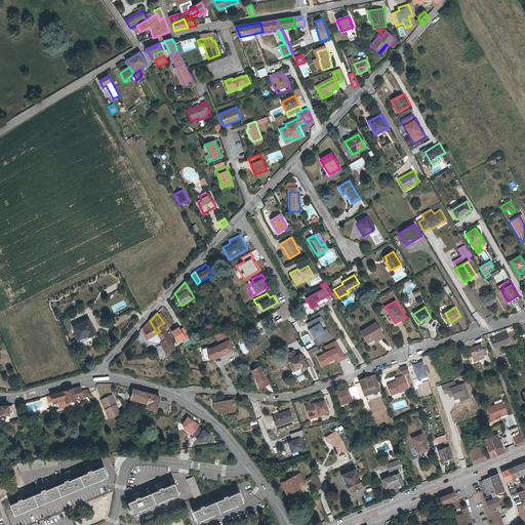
[(324,321),(321,315),(308,323),(310,327),(309,328),(314,337),(316,335),(320,341),(331,334),(326,327),(325,328),(321,322),(324,321)]
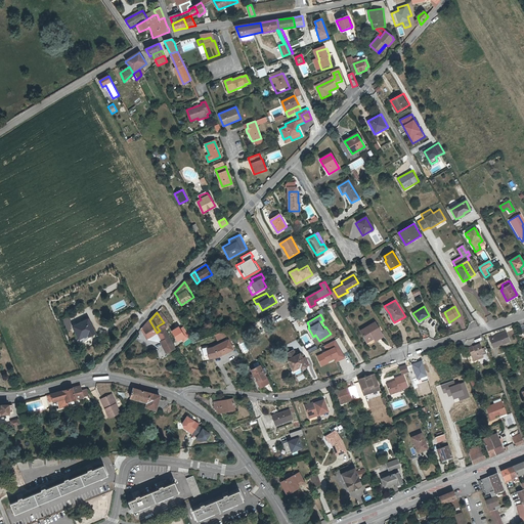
[(82,320),(82,322),(74,326),(79,339),(88,335),(89,337),(90,336),(90,337),(91,338),(92,338),(93,338),(94,337),(95,336),(95,335),(94,334),(95,334),(87,317),(82,320)]
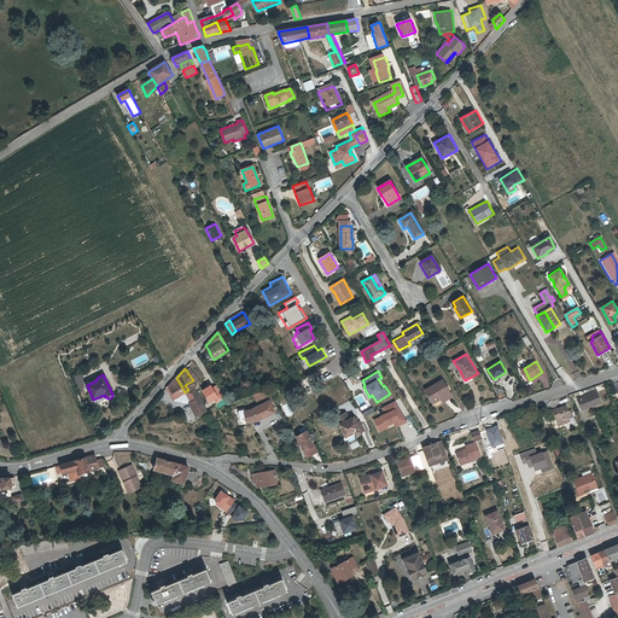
[(176,378),(168,386),(175,400),(185,392),(176,378)]
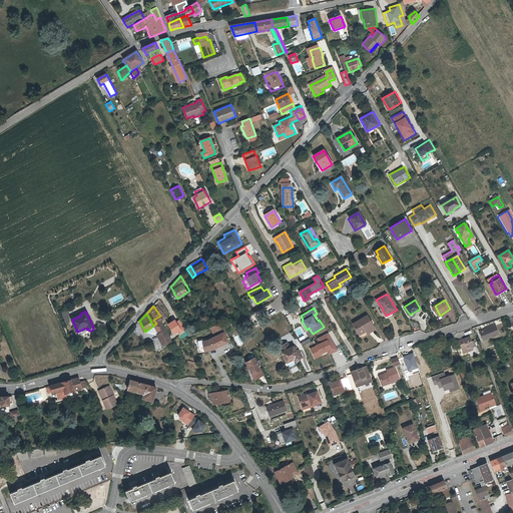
[(375,329),(367,316),(353,324),(359,334),(365,330),(367,334),(375,329)]
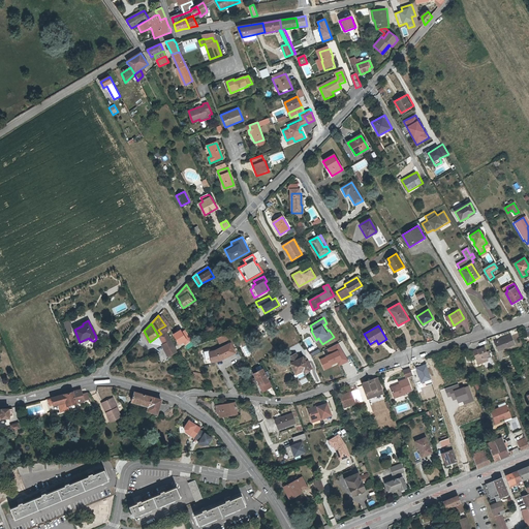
[(166,332),(161,334),(158,336),(163,344),(170,340),(166,332)]
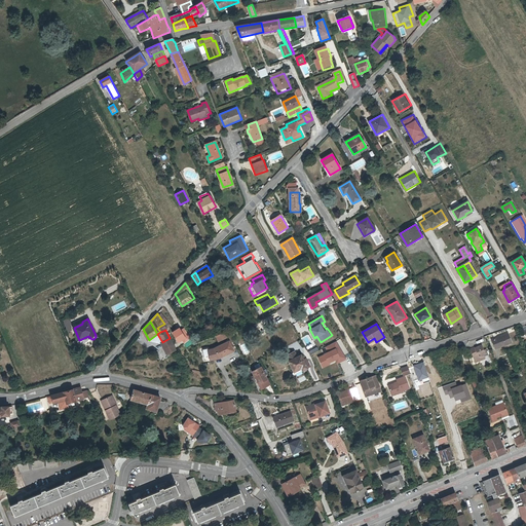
[(215,335),(217,341),(228,337),(225,332),(215,335)]
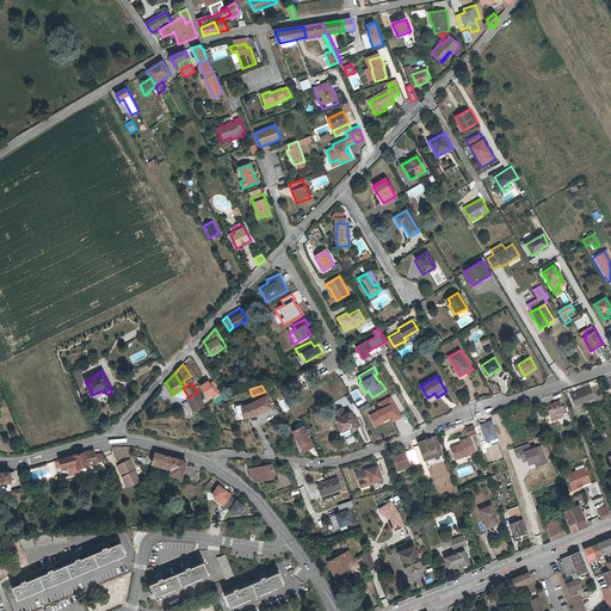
[(596,397),(591,387),(578,390),(572,393),(576,406),(596,397)]
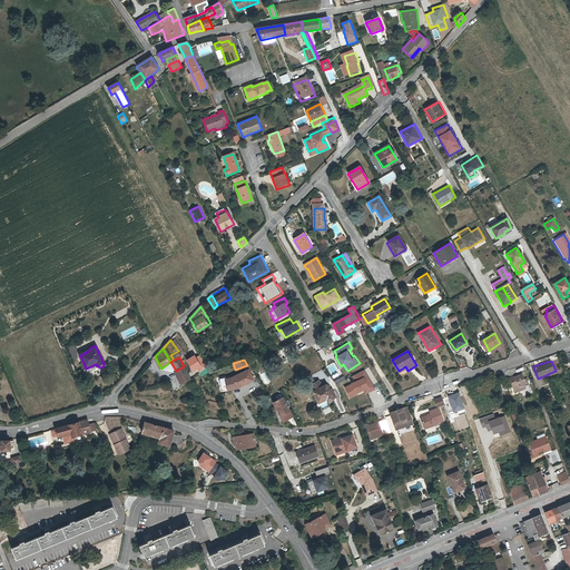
[(182,384),(192,381),(184,366),(176,371),(174,372),(182,384)]
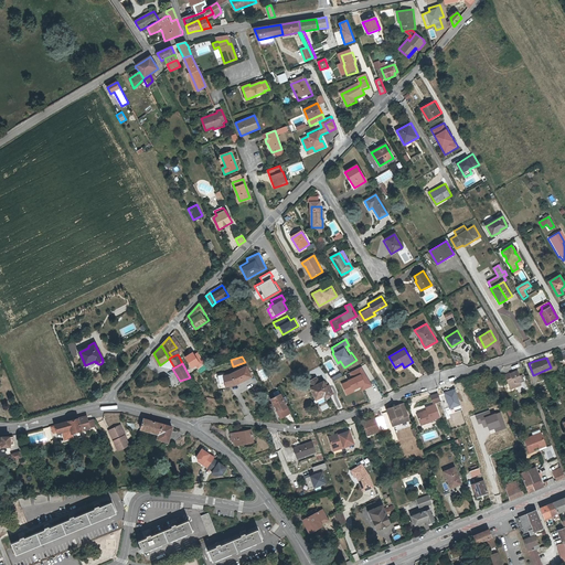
[(351,377),(340,383),(347,394),(360,387),(362,391),(372,385),(361,365),(348,372),(351,377)]
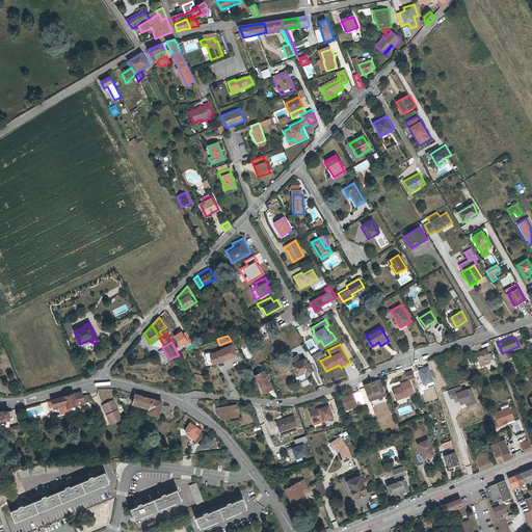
[(205,355),(208,366),(222,364),(236,354),(232,345),(217,352),(205,355)]
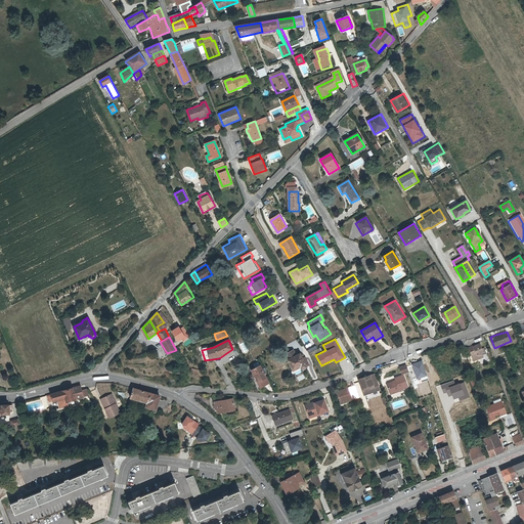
[(480,343),(474,346),(474,348),(479,346),(482,353),(484,353),(480,343)]
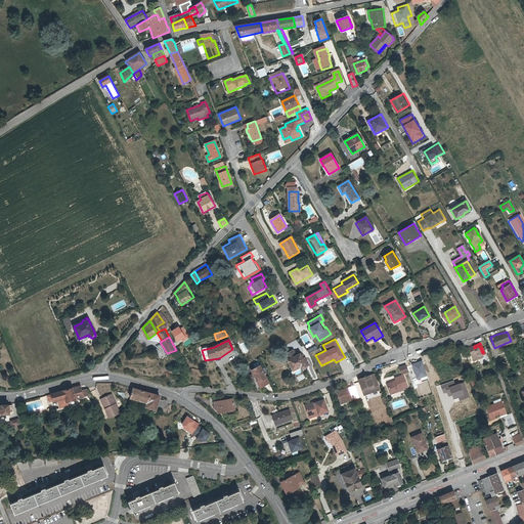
[(484,357),(482,353),(479,346),(474,348),(470,350),(474,361),(484,357)]
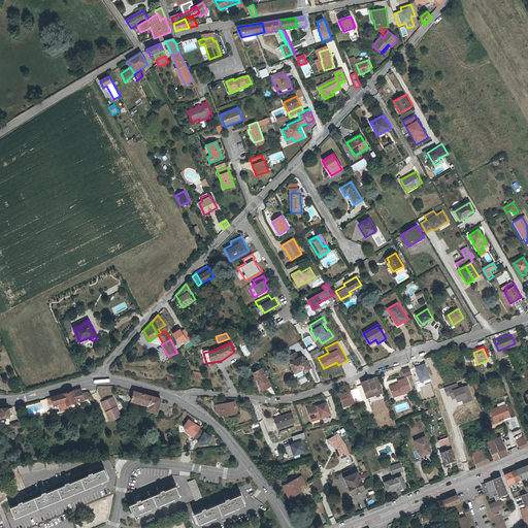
[(288,357),(290,361),(290,362),(295,372),(302,369),(303,371),(309,368),(302,356),(298,358),(296,353),(288,357)]
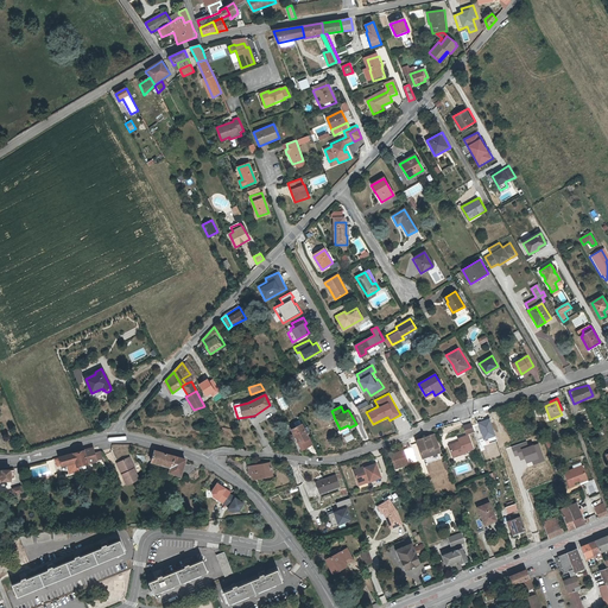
[(491,418),(479,423),(485,441),(495,437),(491,418)]
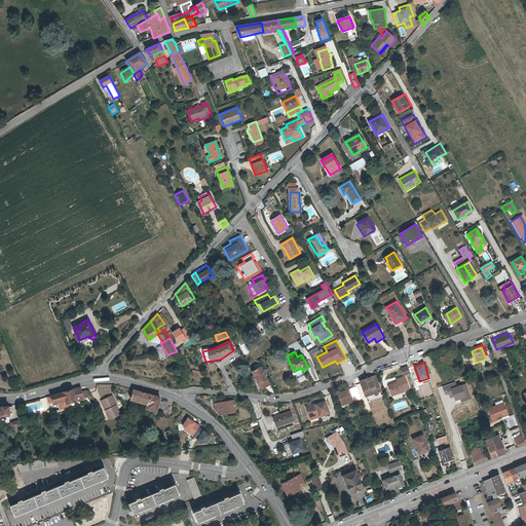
[(402,369),(404,375),(410,373),(408,366),(402,369)]
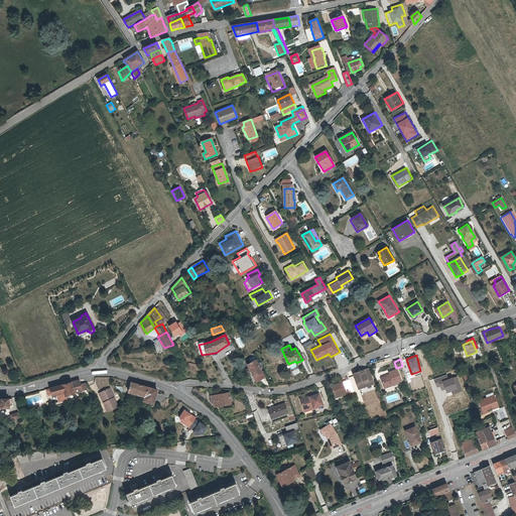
[(251,373),(256,383),(266,377),(257,360),(247,364),(249,368),(246,369),(249,374),(251,373)]
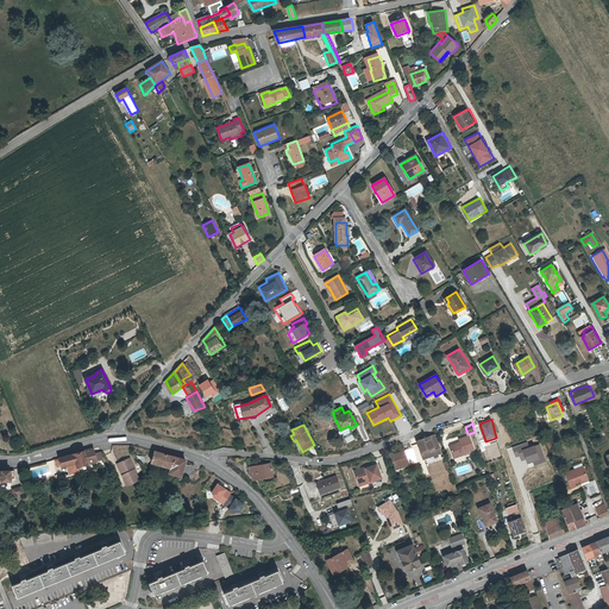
[(435,434),(418,440),(424,460),(444,453),(435,434)]
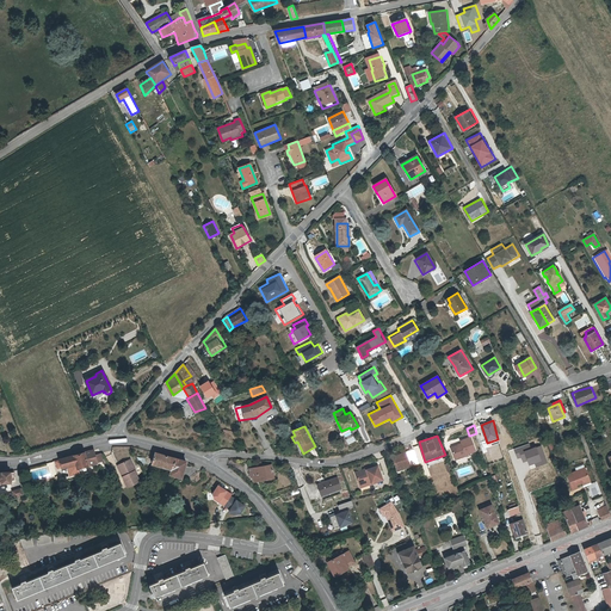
[(451,448),(455,457),(461,456),(462,457),(467,456),(466,455),(476,451),(471,437),(461,440),(462,444),(451,448)]
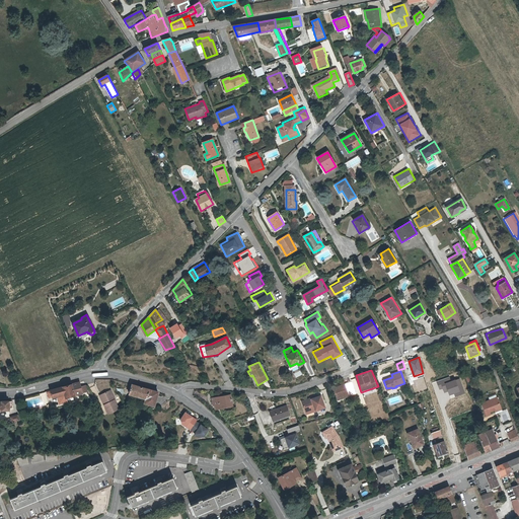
[(176,378),(173,372),(167,374),(169,381),(176,378)]
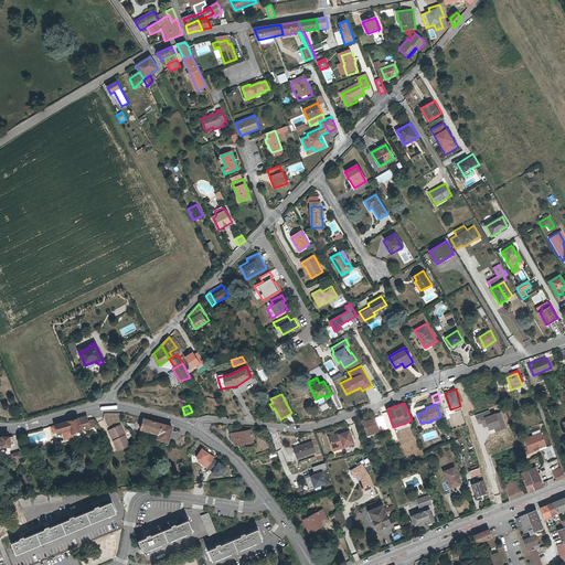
[(491,409),(476,415),(479,425),(482,423),(483,428),(488,426),(491,434),(507,427),(501,412),(492,415),(491,409)]
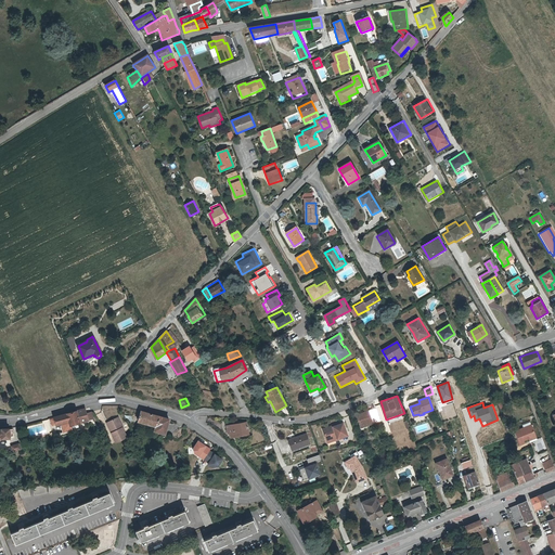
[(52,420),(53,425),(56,424),(56,425),(63,424),(69,422),(72,426),(72,425),(89,421),(87,414),(86,409),(84,409),(54,417),(55,418),(52,420)]
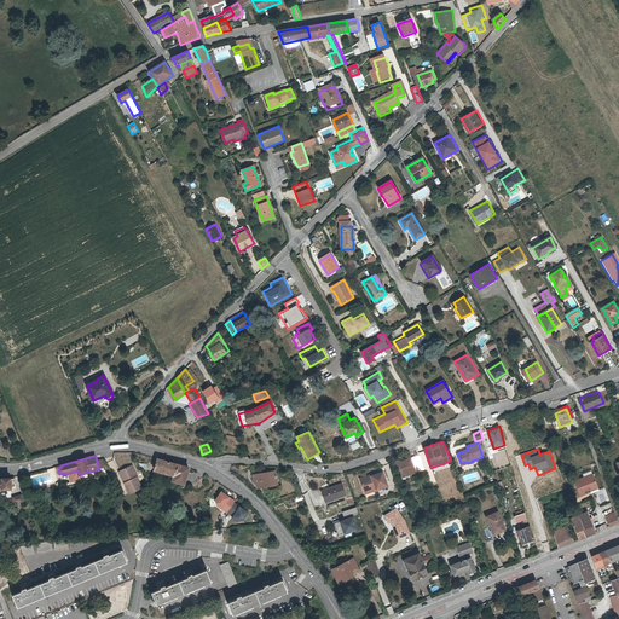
[(417,456),(399,462),(404,474),(422,467),(417,456)]
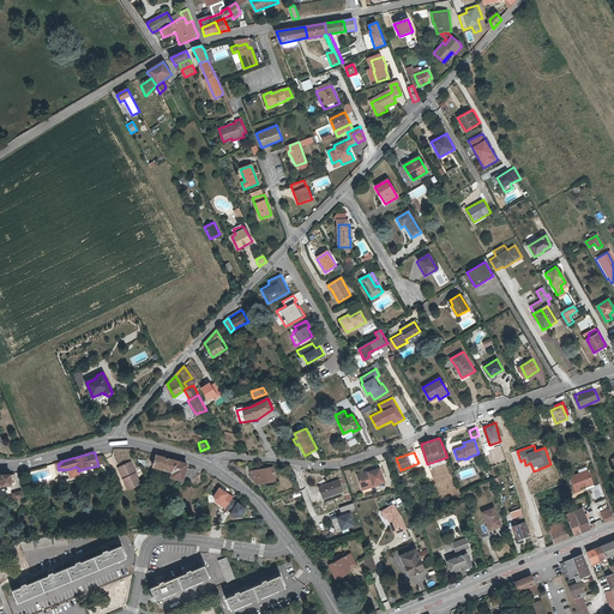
[(184,481),(185,474),(187,464),(156,456),(154,468),(173,473),(172,477),(184,481)]
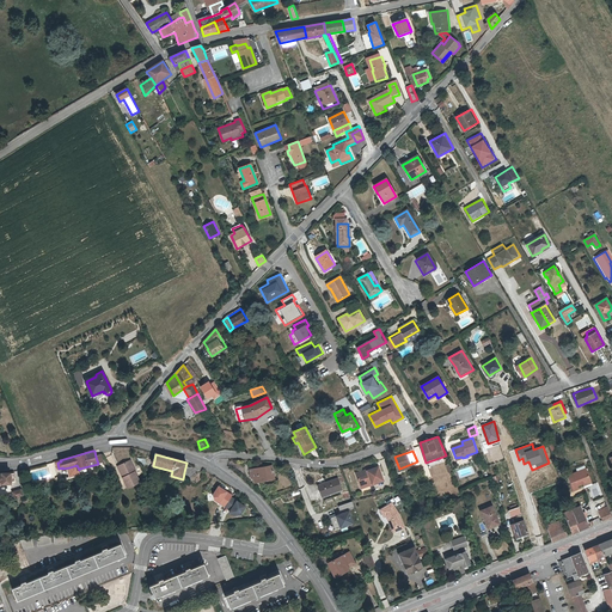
[(126,477),(124,478),(129,489),(140,483),(136,473),(136,472),(132,461),(121,466),(126,477)]
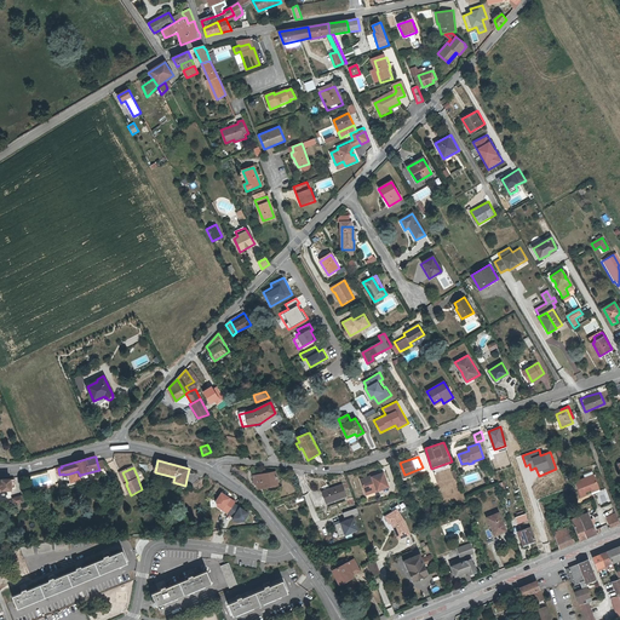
[(407,481),(425,475),(423,468),(405,475),(407,481)]
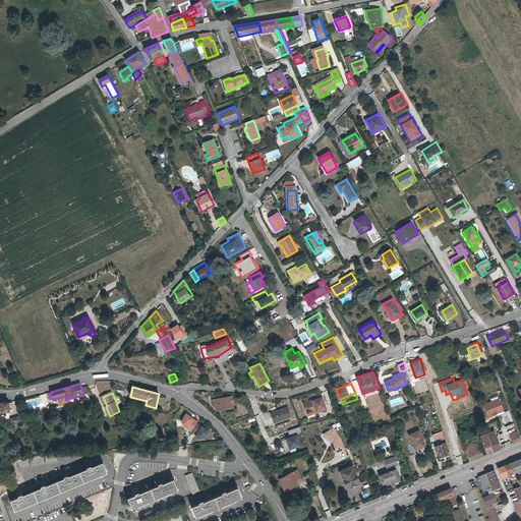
[(65,396),(59,398),(60,402),(60,404),(68,403),(67,400),(65,396)]
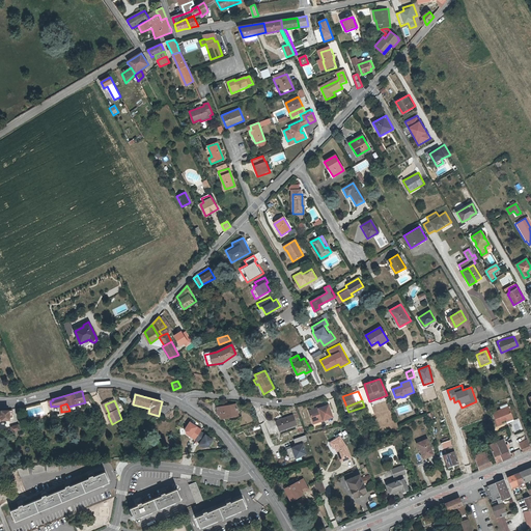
[(217,408),(219,414),(220,413),(222,418),(239,415),(236,403),(217,408)]
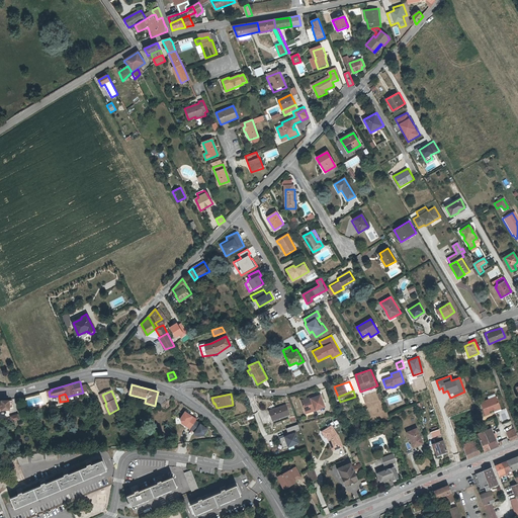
[(301,399),(305,409),(314,407),(315,409),(324,406),(320,395),(309,398),(309,397),(301,399)]
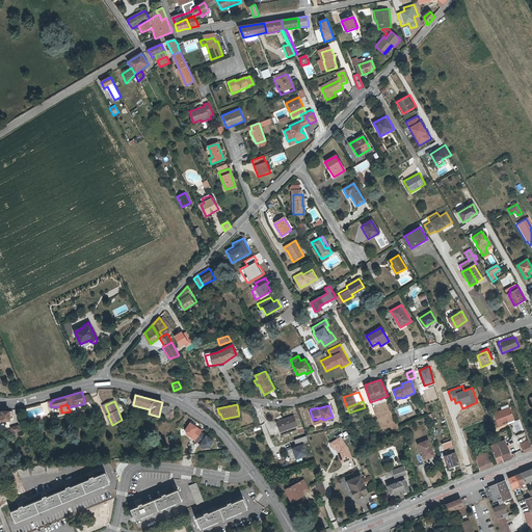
[(510,406),(505,408),(509,420),(514,418),(510,406)]
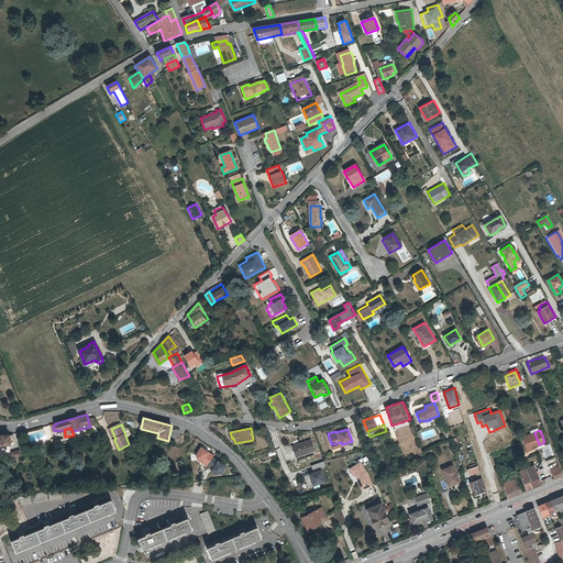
[(539,444),(534,432),(522,437),(528,451),(532,449),(531,446),(537,444),(539,444)]
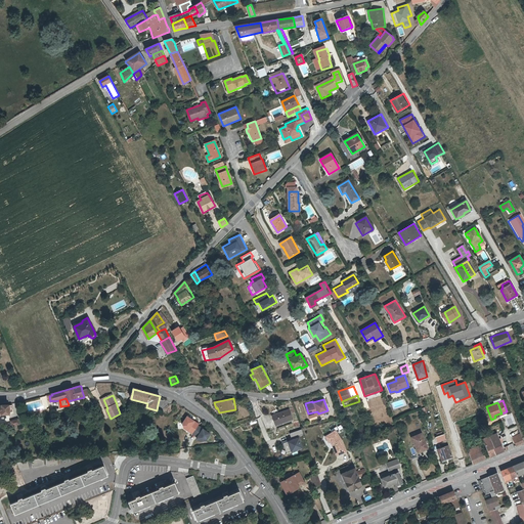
[(0,415),(9,415),(9,412),(12,411),(12,405),(9,405),(9,404),(0,404),(0,415)]
